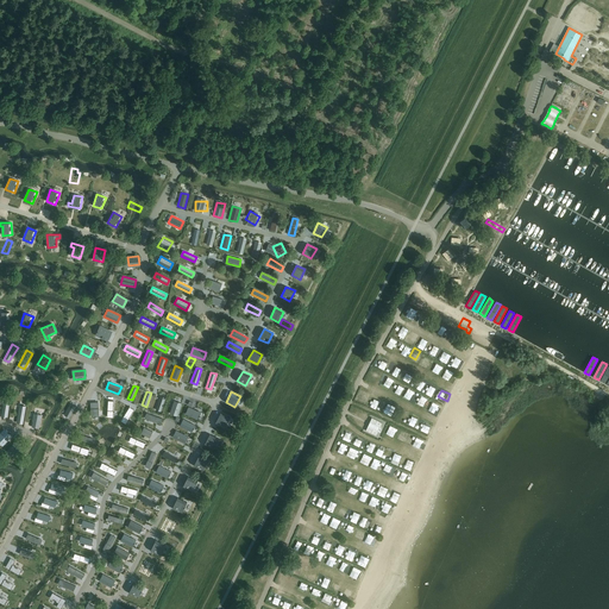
[(161,396),(156,409),(161,412),(165,397),(161,396)]
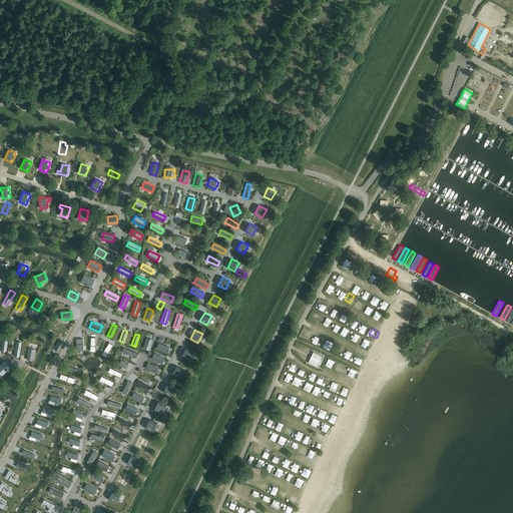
[(147,338),(143,348),(149,351),(153,340),(147,338)]
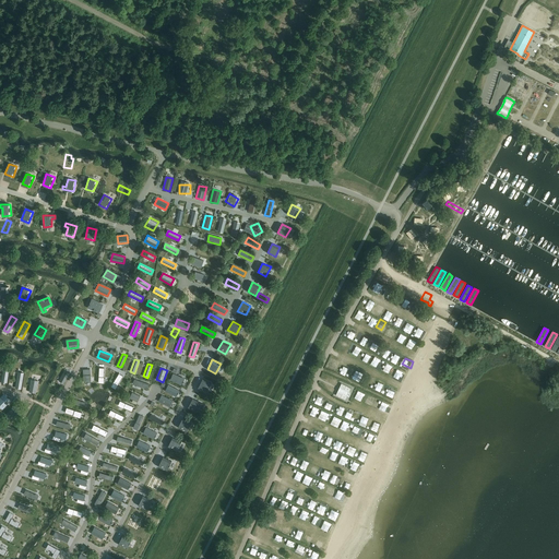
[(64,370),(59,381),(63,383),(69,372),(64,370)]
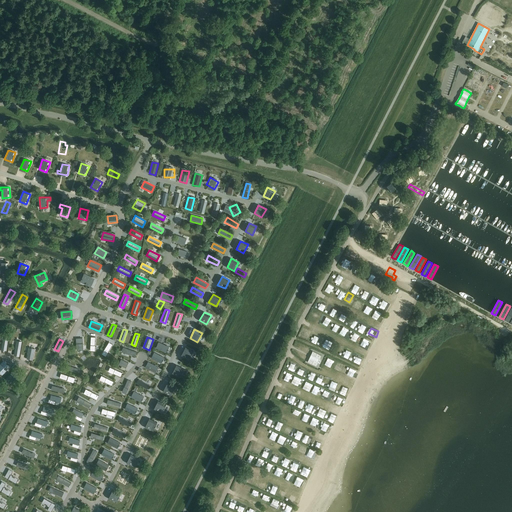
[(105,356),(106,356),(109,351),(108,351),(113,344),(109,342),(102,353),(105,356)]
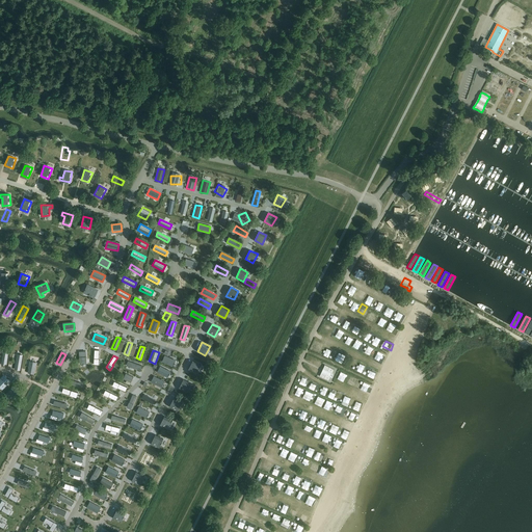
[(164,355),(162,362),(173,366),(176,361),(164,355)]
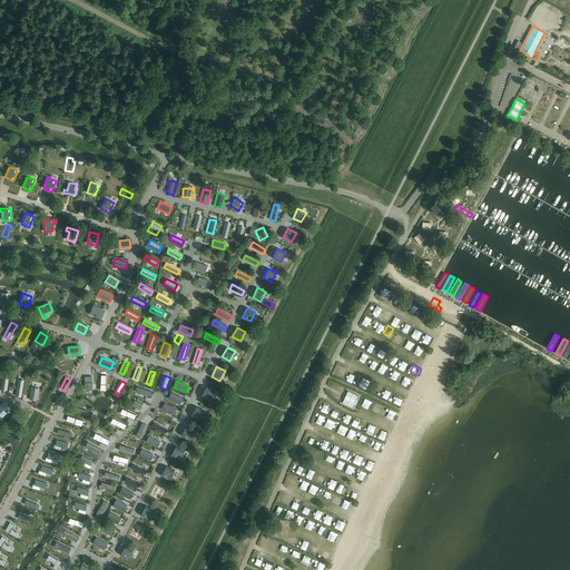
[(153,392),(137,386),(136,391),(135,391),(144,394),(150,396),(153,392)]
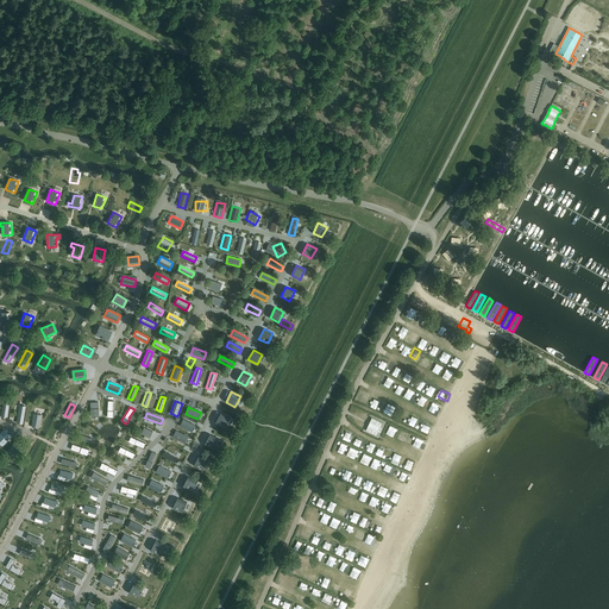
[(221,413),(215,424),(224,427),(230,418),(221,413)]
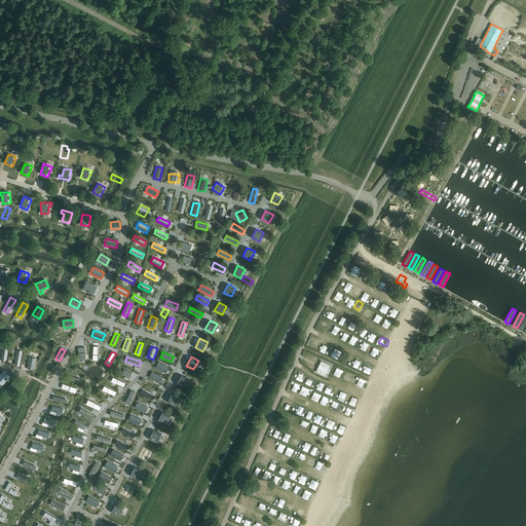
[(30,358),(28,369),(34,370),(36,359),(30,358)]
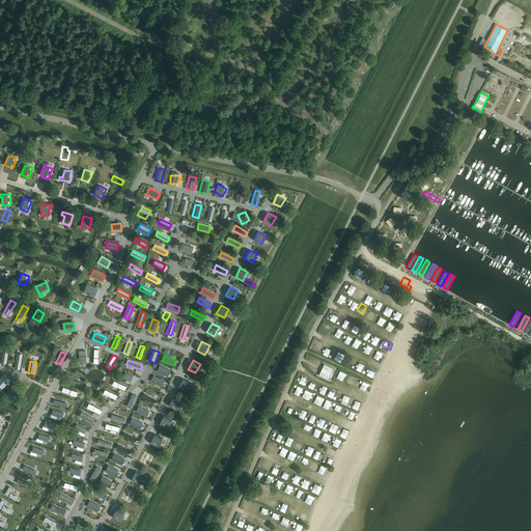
[(323,367),(323,368),(322,372),(320,371),(318,375),(328,380),(330,375),(332,376),(334,373),(332,372),(333,368),(325,364),(323,367)]
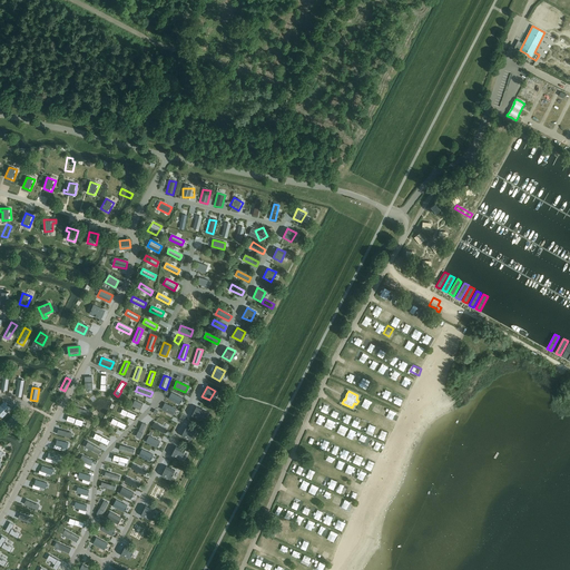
[(172,392),(168,399),(179,404),(183,397),(172,392)]
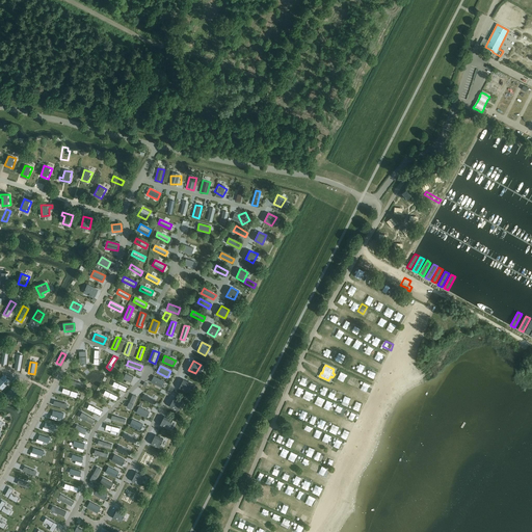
[(130,384),(133,376),(126,373),(124,378),(127,380),(126,382),(130,384)]
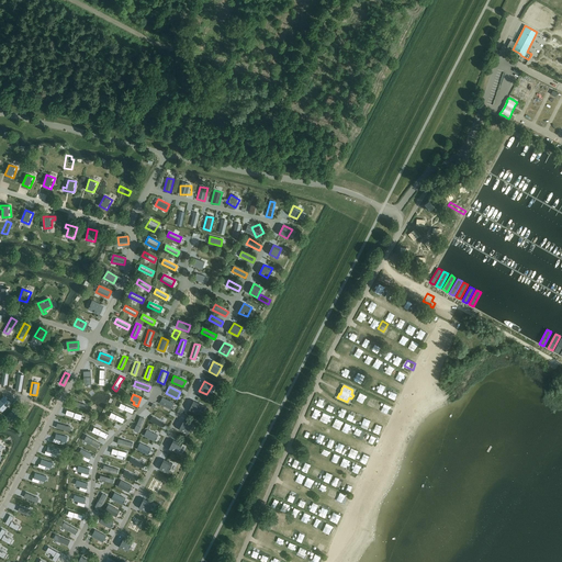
[(4,397),(0,401),(0,407),(3,411),(10,403),(4,397)]
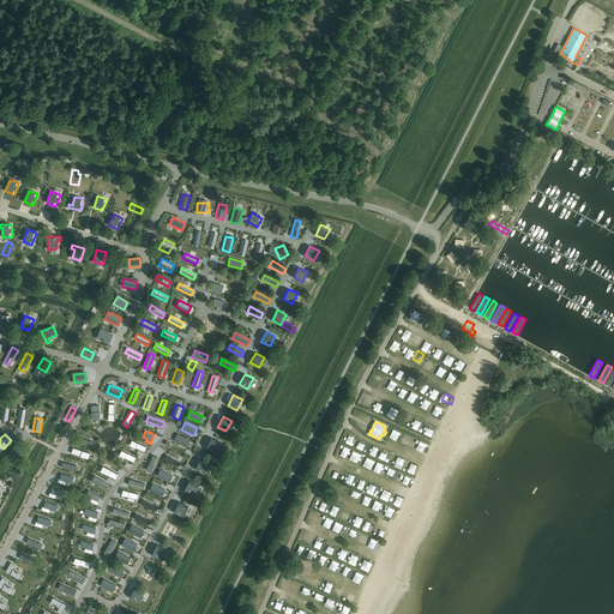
[(178,434),(174,440),(186,447),(190,440),(178,434)]
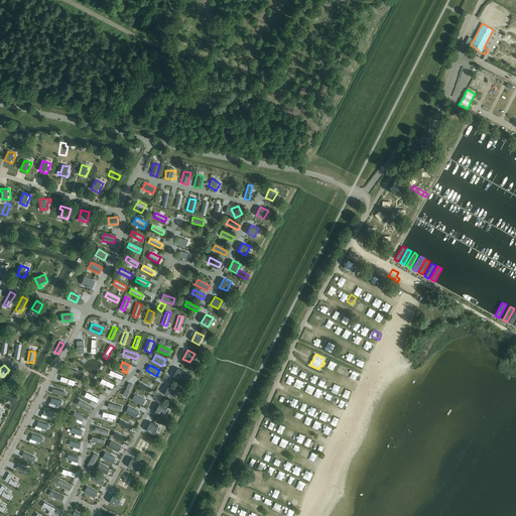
[(80,372),(67,368),(66,372),(78,376),(80,372)]
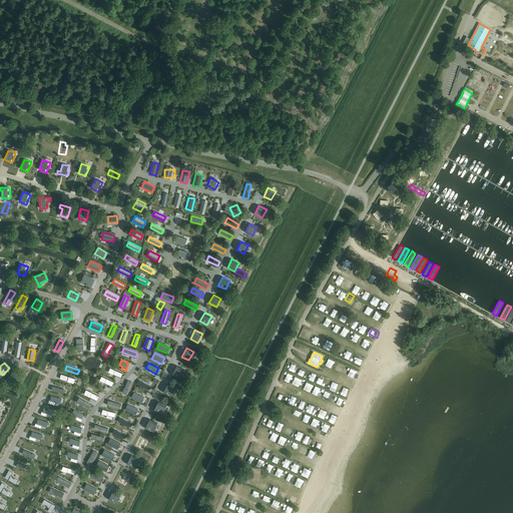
[(176,366),(172,374),(179,378),(184,370),(176,366)]
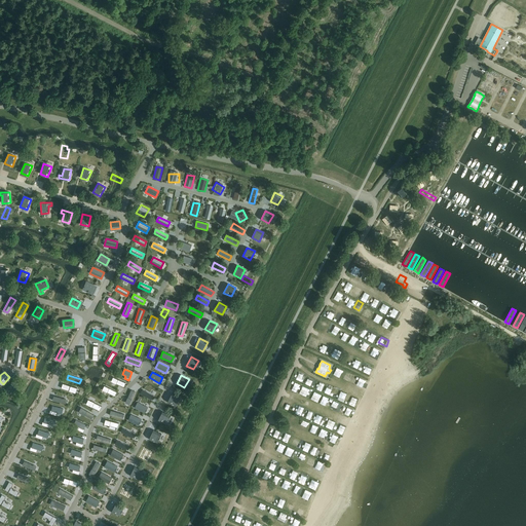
[(111,381),(116,383),(124,386),(125,382),(113,377),(111,381)]
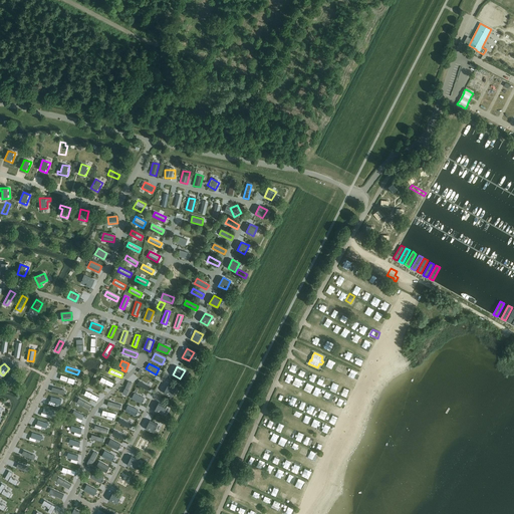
[(14,370),(6,380),(11,384),(20,375),(14,370)]
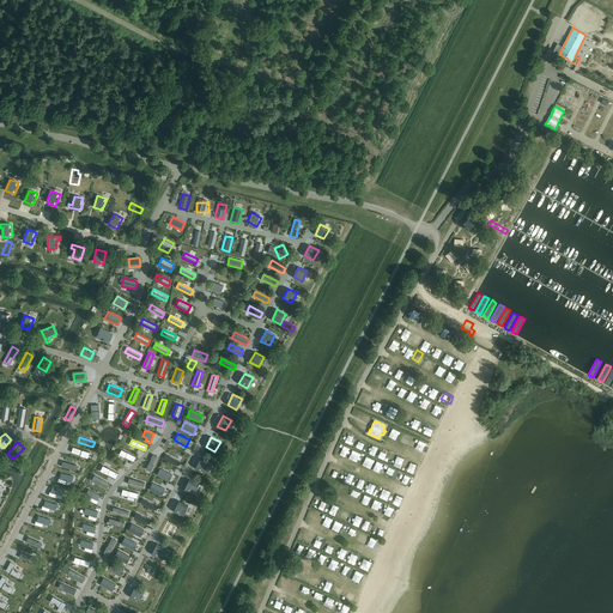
[(80,455),(87,457),(89,457),(90,453),(73,447),(72,451),(80,455)]
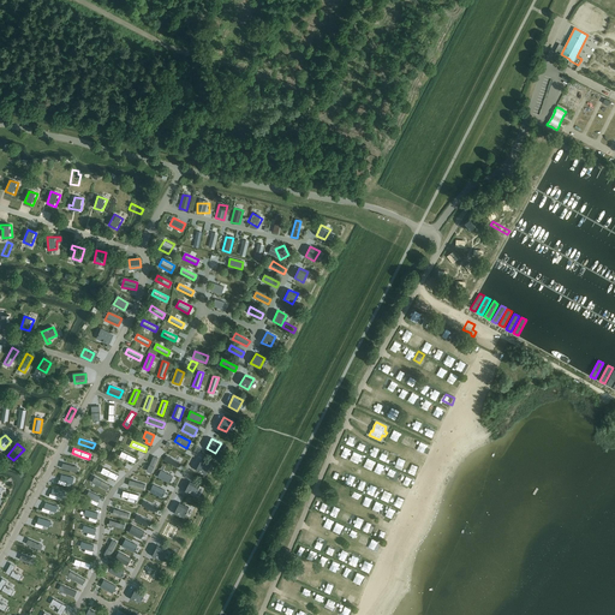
[(120,455),(119,455),(125,459),(135,463),(137,458),(121,451),(120,455)]
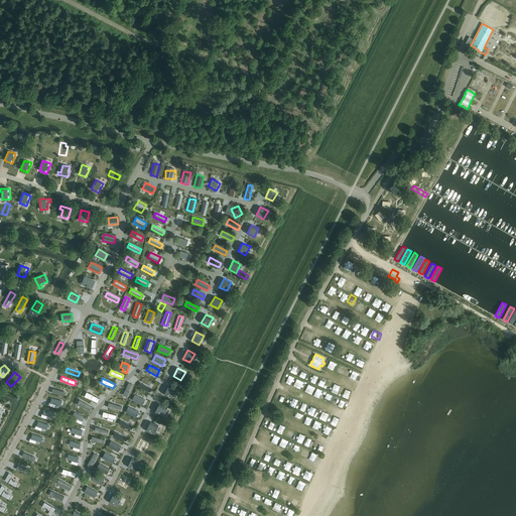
[(132,384),(128,382),(125,390),(123,395),(127,396),(130,390),(132,384)]
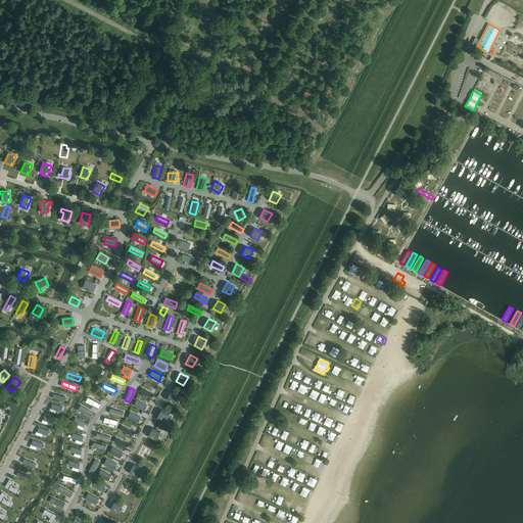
[(152,393),(142,387),(140,391),(150,397),(152,393)]
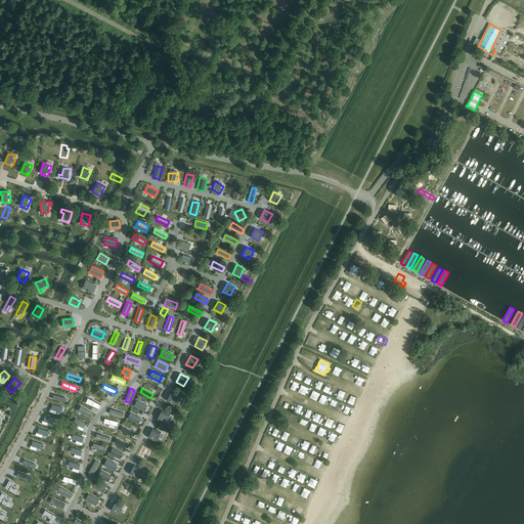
[(86,396),(94,400),(97,395),(90,390),(86,396)]
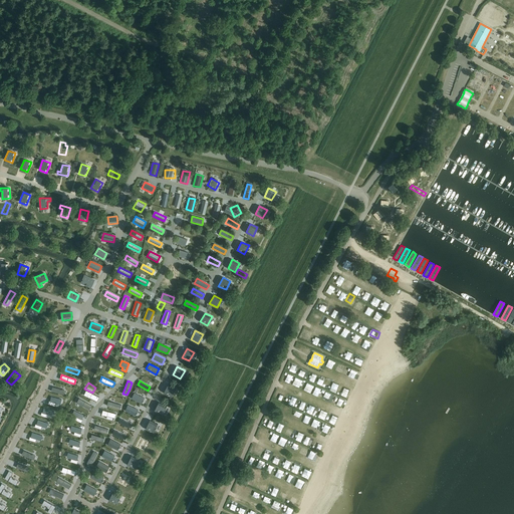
[(176,388),(168,384),(164,393),(171,397),(176,388)]
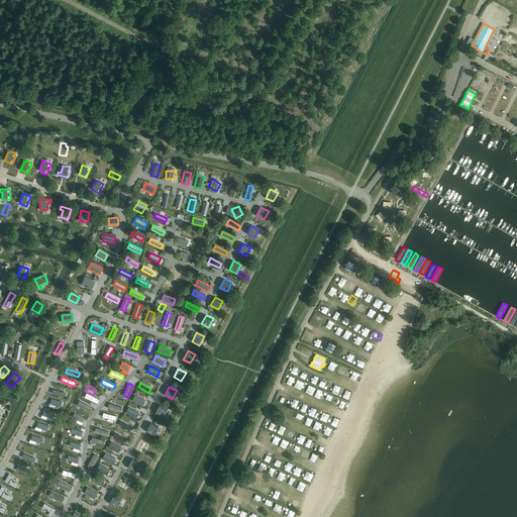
[(93,396),(87,393),(85,397),(98,403),(100,399),(92,396),(93,396)]
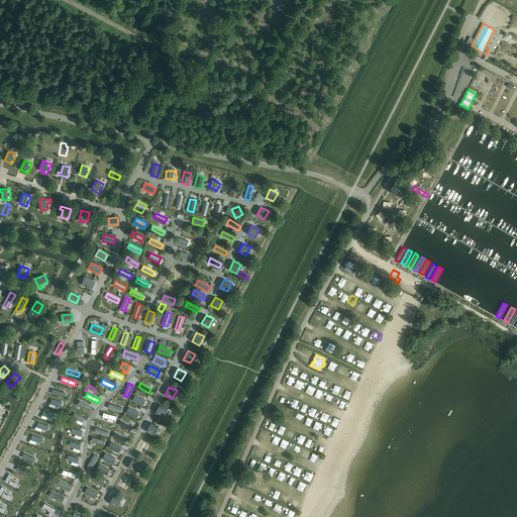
[(135,395),(132,401),(142,406),(145,400),(135,395)]
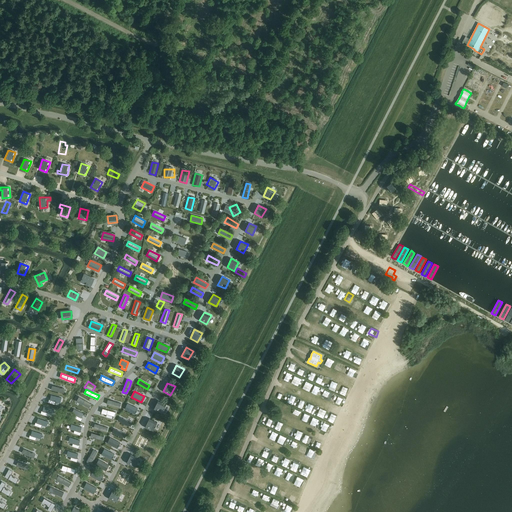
[(55,401),(60,402),(61,398),(51,395),(50,399),(49,399),(48,402),(55,404),(55,401)]
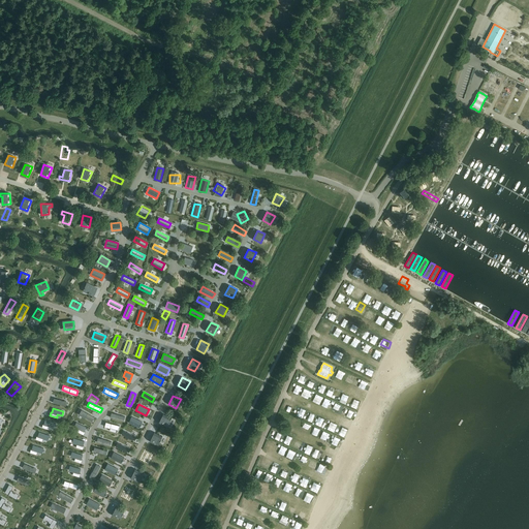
[(172,417),(163,413),(159,423),(166,427),(172,417)]
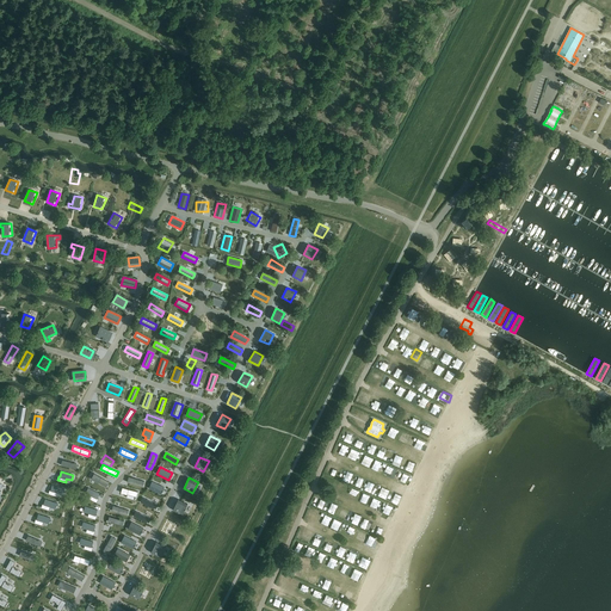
[(369,480),(366,487),(372,489),(376,482),(369,480)]
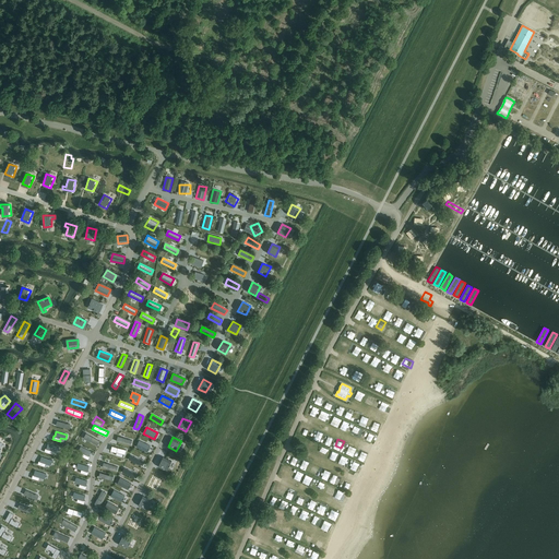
[(139,440),(137,447),(147,452),(151,445),(139,440)]
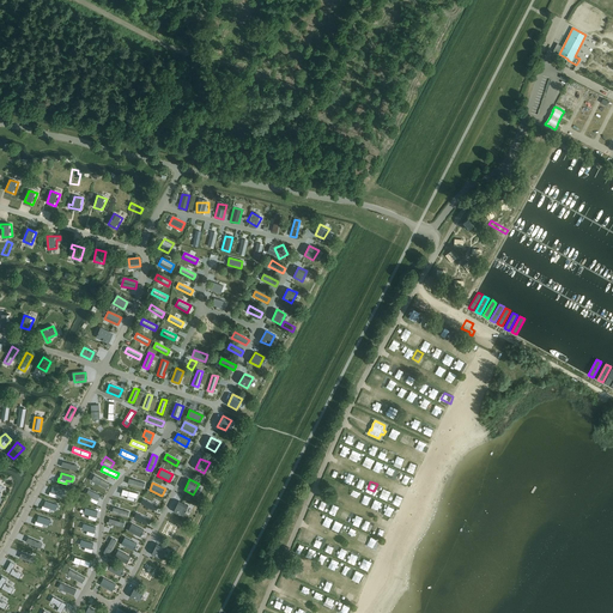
[(58,493),(62,496),(65,490),(53,486),(50,492),(50,491),(49,495),(56,497),(58,493)]
